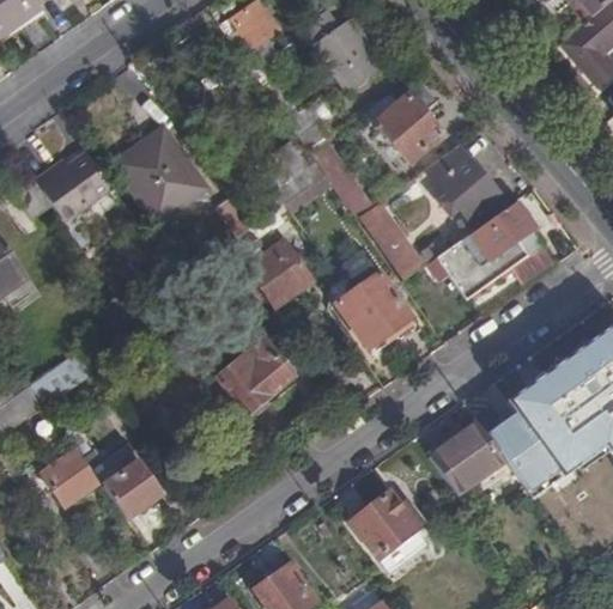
[(0,0),(0,35),(41,6),(36,0),(0,0)]
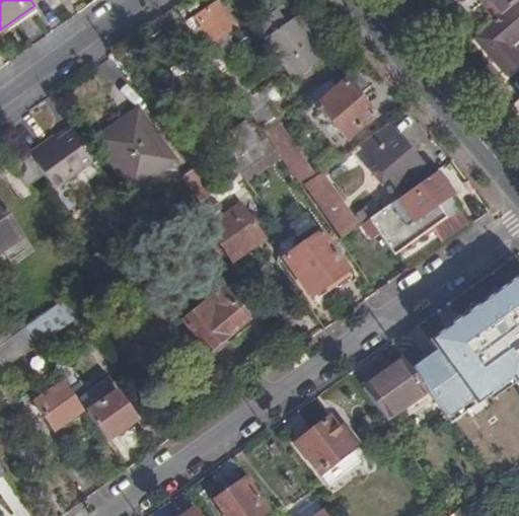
[(201,23),(194,29),(204,44),(215,35),(229,56),(238,50),(225,29),(234,22),(218,0),(196,15),(201,23)]
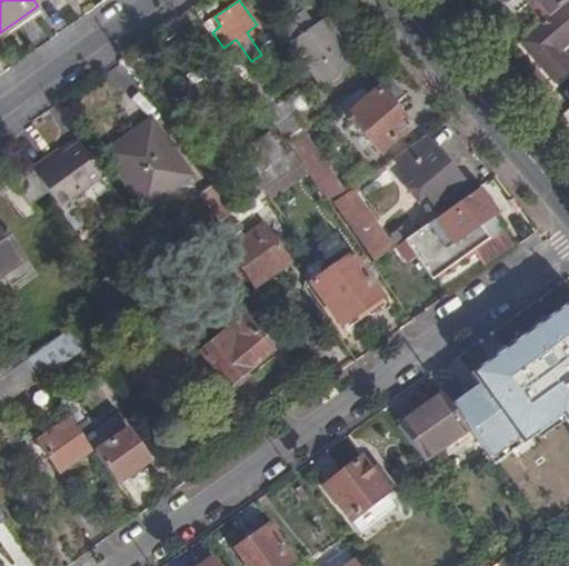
[(540,0),(549,10),(517,40),(552,80),(568,65),(568,61),(556,48),(568,36),(568,0),(540,0)]
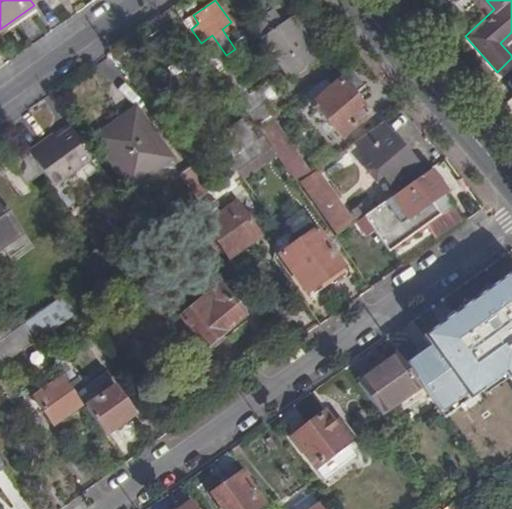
[(321,54),(293,13),(262,35),(291,75),(321,54)]
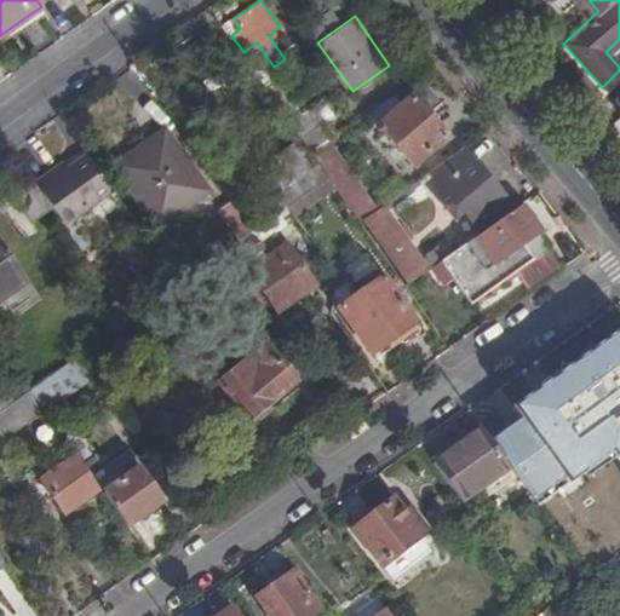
[(234,18),(224,26),(231,35),(240,28),(234,18)]
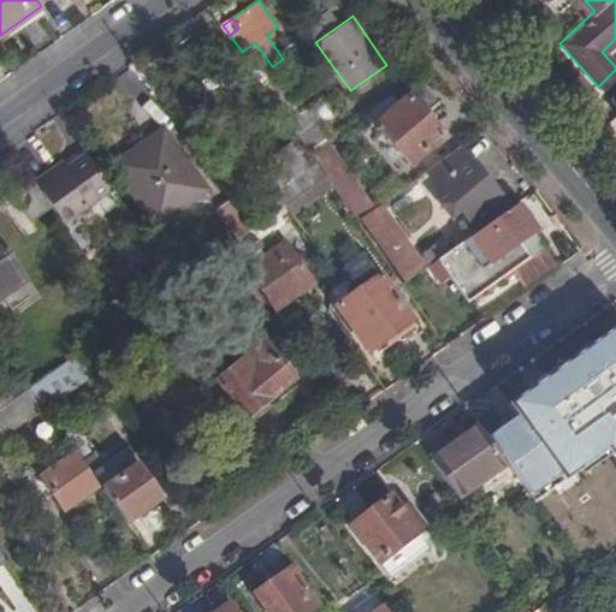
[(282,89),(273,95),(290,119),(298,113),(282,89)]
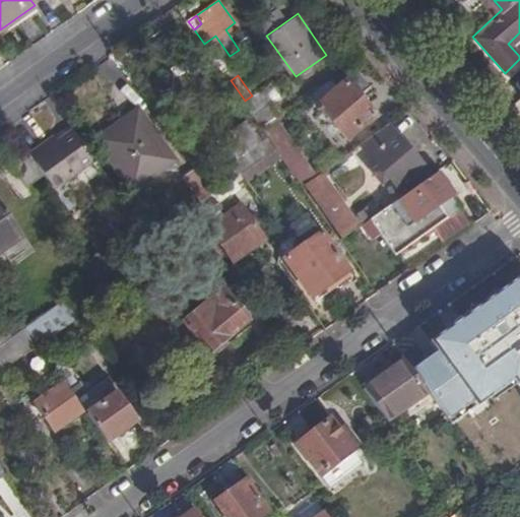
[(345,79),(320,102),(349,135),(375,113),(345,79)]
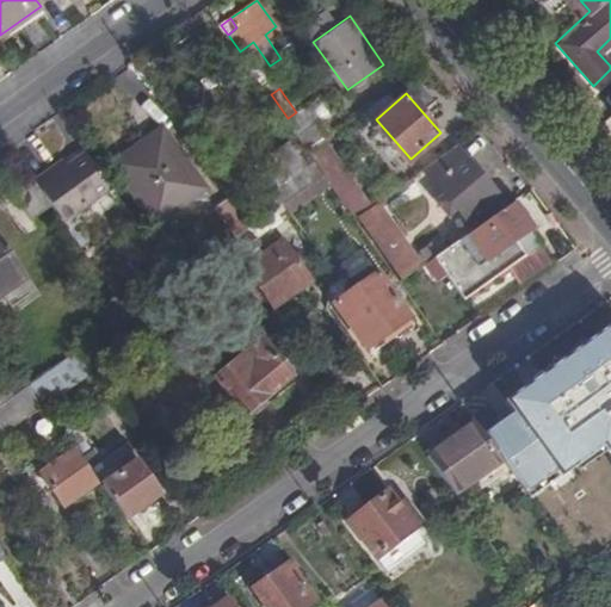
[(323,137),(329,132),(319,117),(327,111),(316,98),(296,112),(288,118),(308,148),(323,137)]
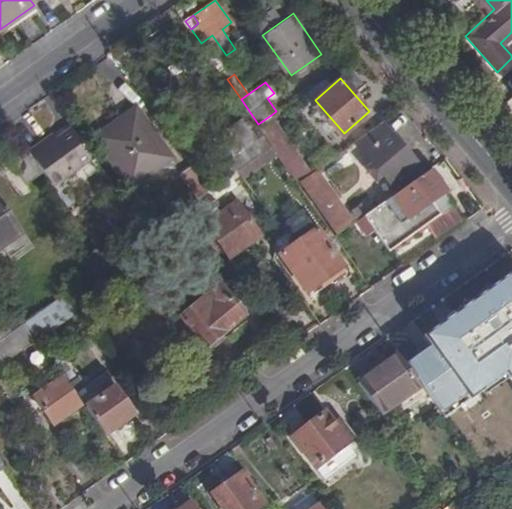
[(136,106),(120,118),(122,121),(98,139),(130,184),(171,156),(136,106)]
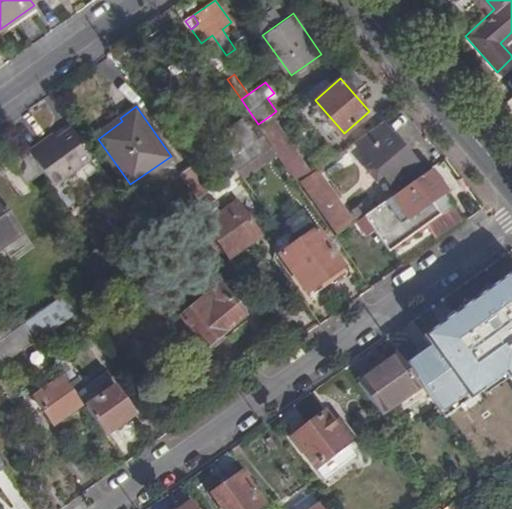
[(271,115),(258,124),(261,128),(265,132),(273,144),(279,152),(291,144),(271,115)]
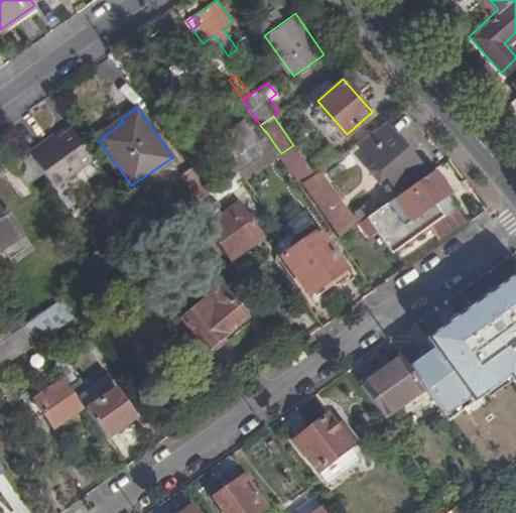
[(236,155),(237,154),(261,138),(246,117),(222,135),(236,155)]
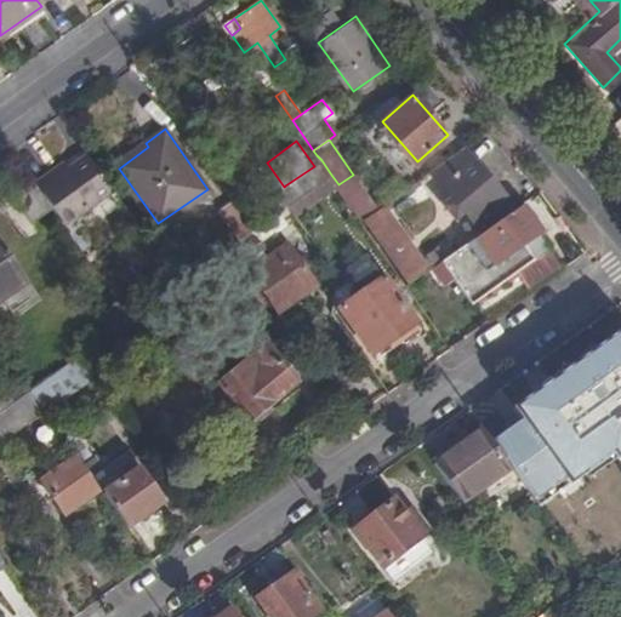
[(148,147),(146,143),(115,164),(119,169),(148,147)]
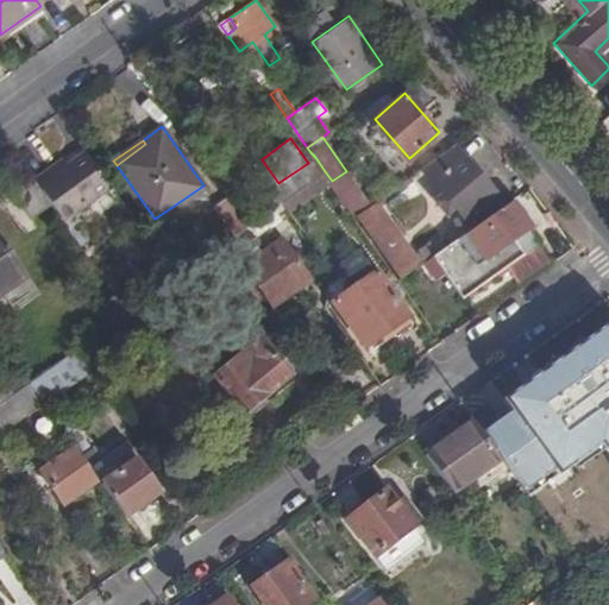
[(507,202),(456,144),(424,166),(476,225),(507,202)]
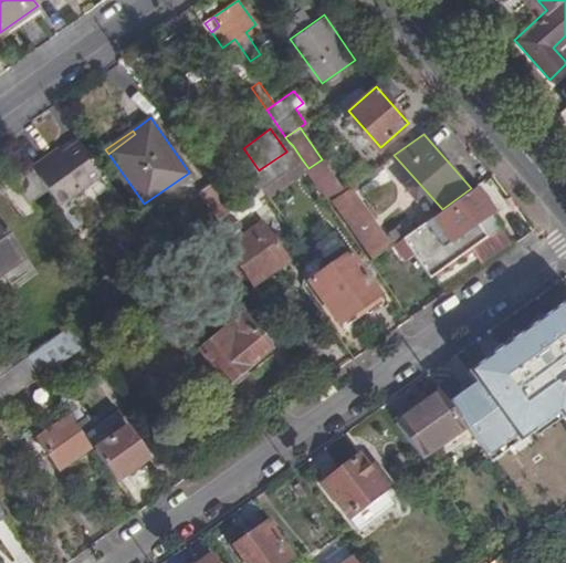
[(64,152),(51,160),(46,155),(32,166),(48,188),(60,205),(105,173),(81,139),(64,152)]
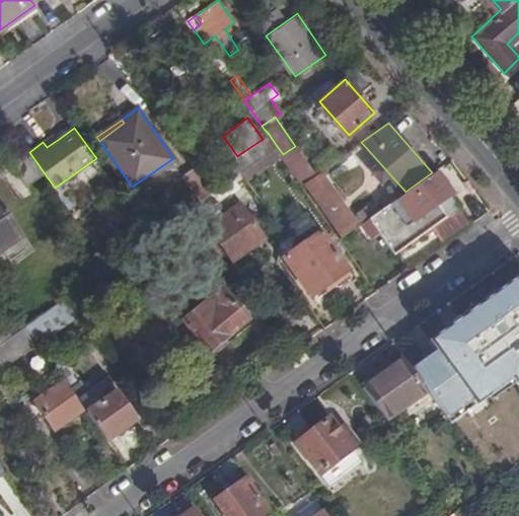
[(55,134),(43,142),(47,147),(59,139),(55,134)]
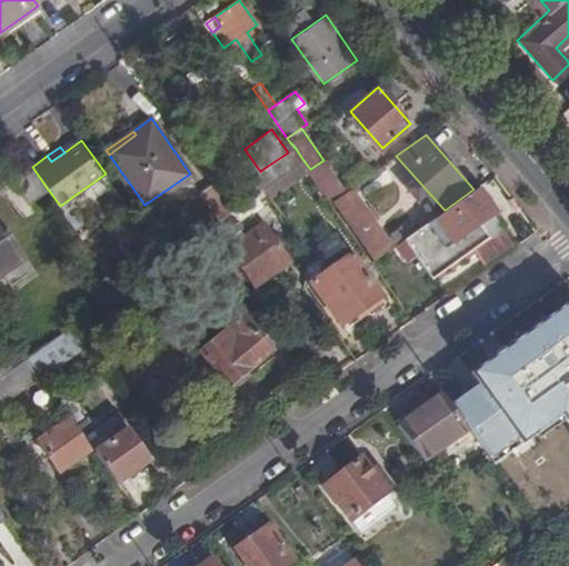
[(303,160),(295,147),(288,152),(261,170),(270,184),(303,160)]
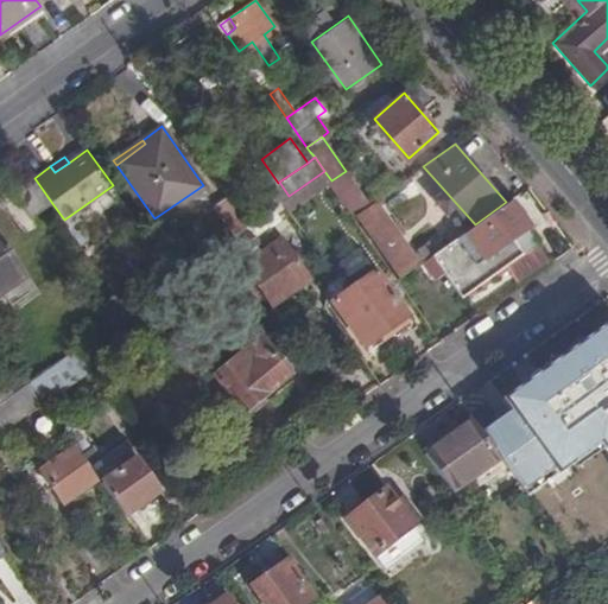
[(369,203),(346,171),(331,180),(355,214),(369,203)]
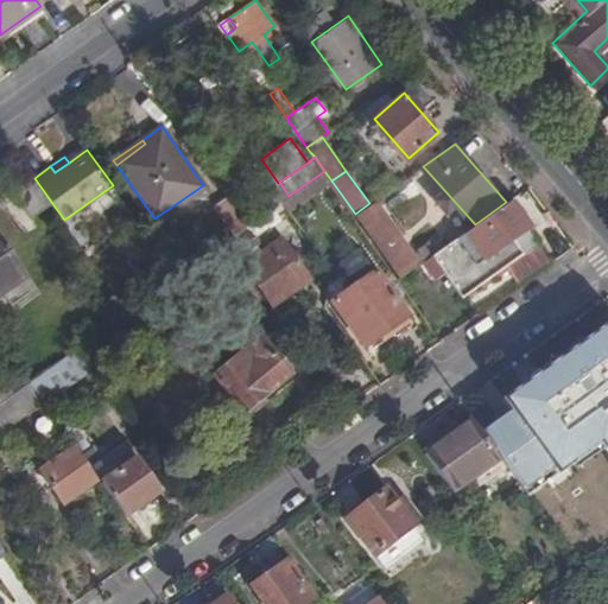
[(35,178),(31,173),(11,189),(31,216),(51,202),(35,178)]
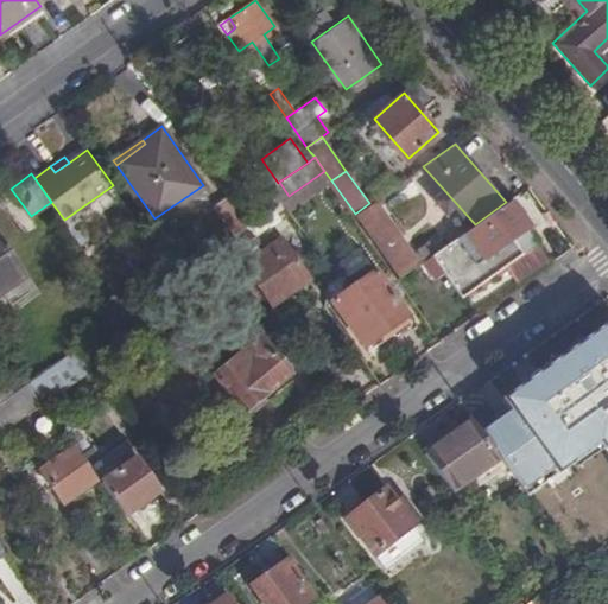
[(232,196),(249,223),(263,215),(244,188),(232,196)]
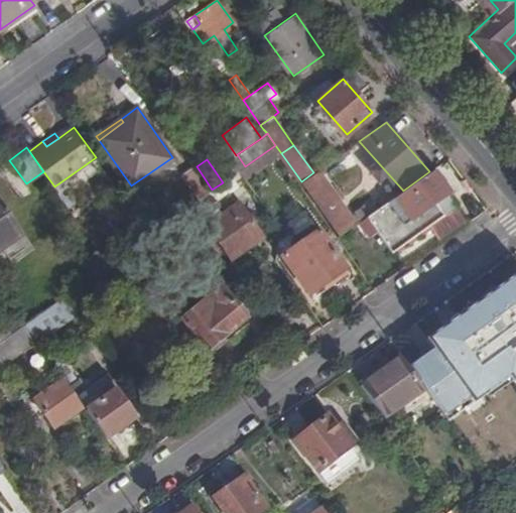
[(197,166),(196,164),(182,173),(200,199),(212,189),(197,166)]
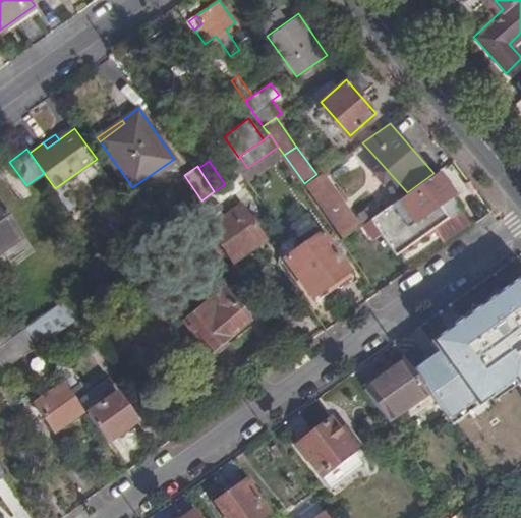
[(304,183),(342,238),(370,219),(372,217),(366,207),(354,216),(323,170),(316,174),(304,183)]
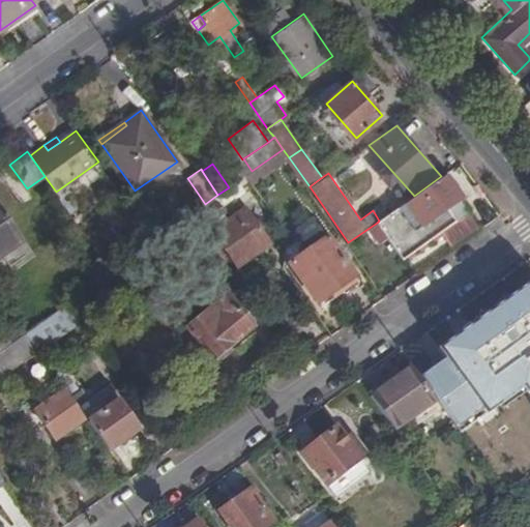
[(379,221),(377,223),(403,258),(455,220),(446,205),(462,194),(448,176),(409,204),(407,201),(379,221)]
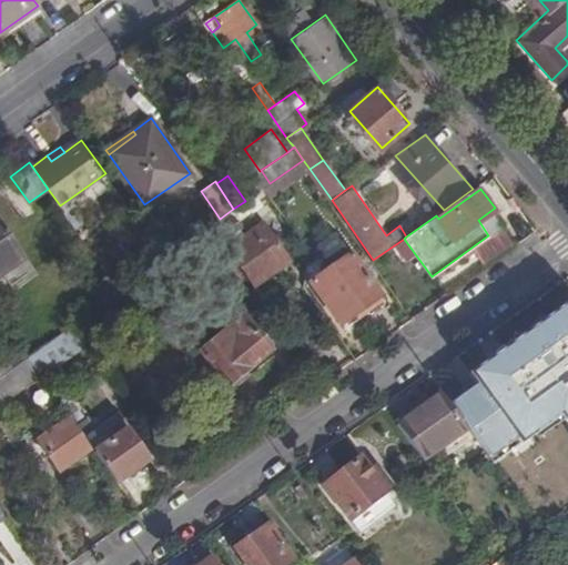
[(506,222),(495,208),(478,220),(488,235),(506,222)]
